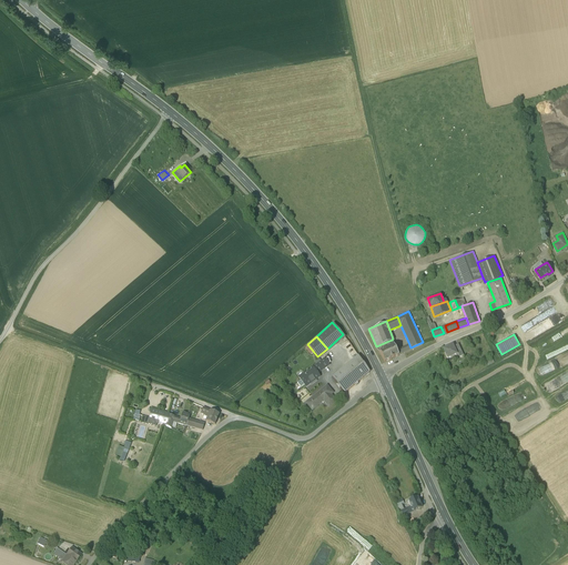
[(381,350),(385,360),(388,359),(399,353),(396,347),(392,340),(386,342),(388,346),(381,350)]
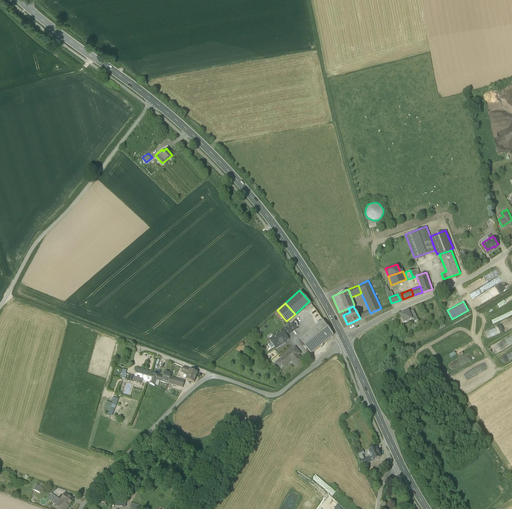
[(368,308),(360,312),(362,317),(370,313),(368,308)]
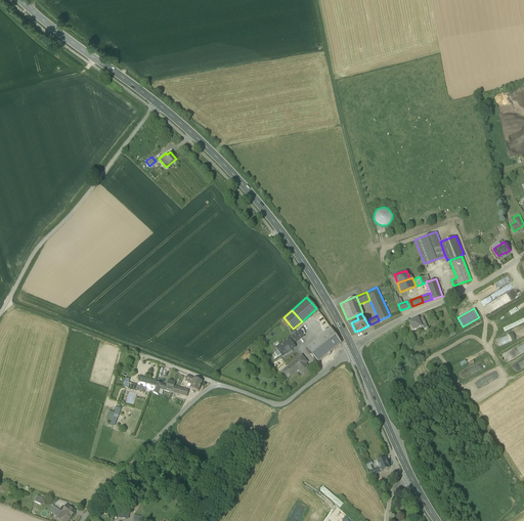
[(409,320),(413,329),(422,324),(421,323),(419,319),(418,316),(409,320)]
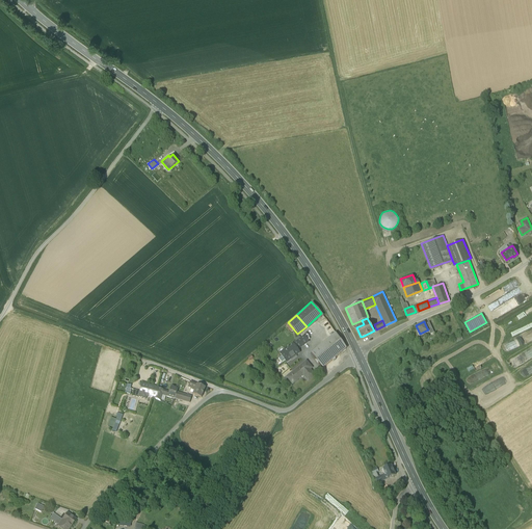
[(428,328),(430,333),(434,331),(430,322),(425,324),(427,328),(428,328)]
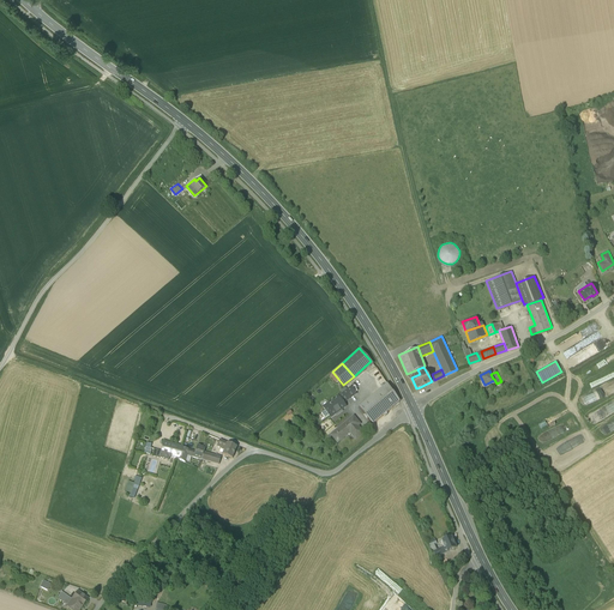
[(359,408),(373,423),(399,399),(389,380),(359,408)]
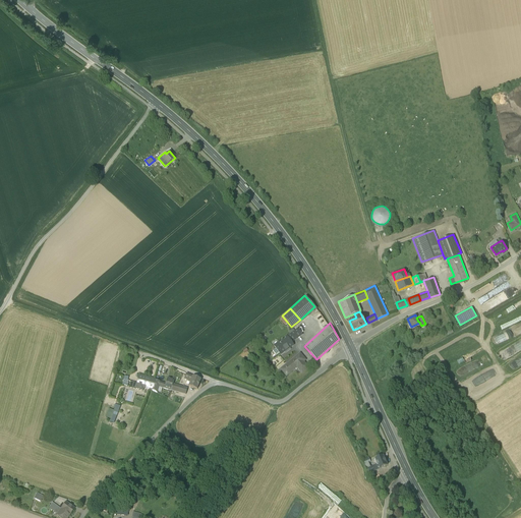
[(287,335),(291,340),(301,333),(297,327),(287,335)]
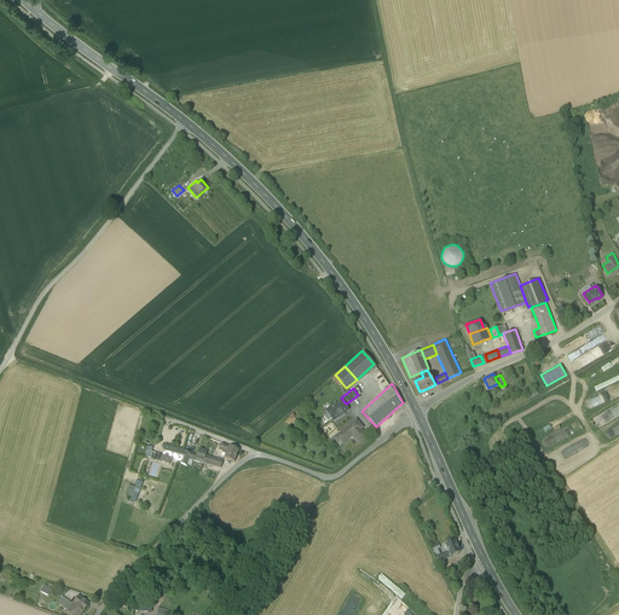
[(331,416),(334,418),(348,407),(346,404),(341,398),(327,408),(328,411),(331,416)]
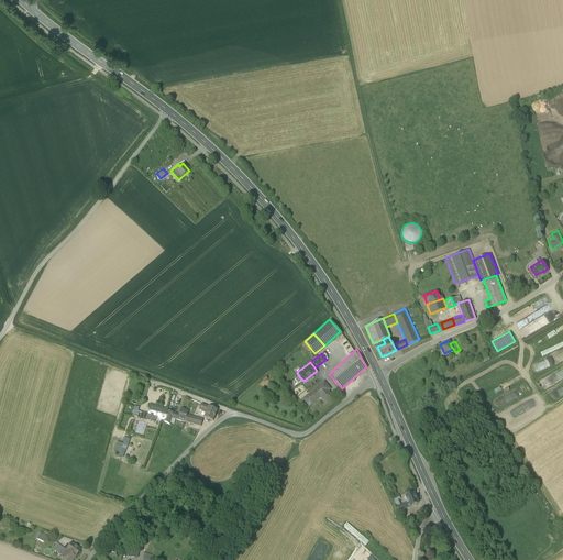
[(305,397),(310,404),(321,394),(327,401),(333,395),(329,390),(326,386),(328,384),(326,381),(305,397)]
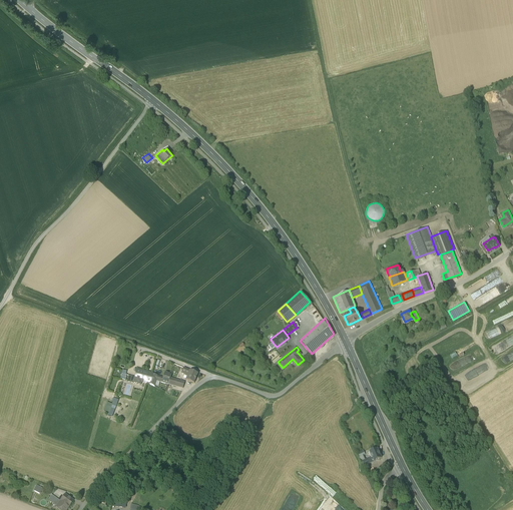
[(141,379),(149,382),(151,372),(152,371),(137,368),(134,381),(140,382),(141,379)]
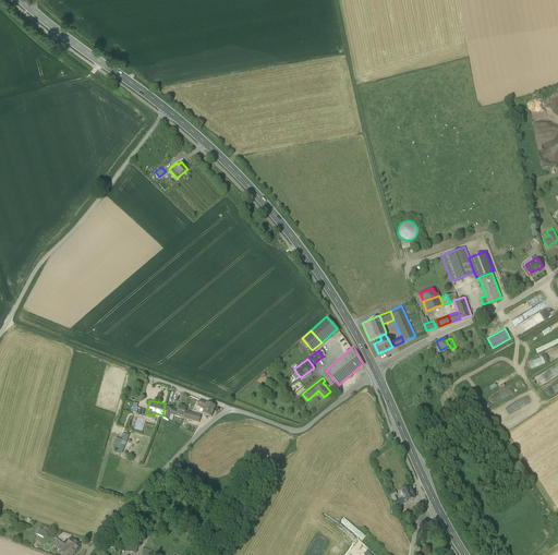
[(203,411),(211,414),(216,405),(207,400),(205,405),(203,411)]
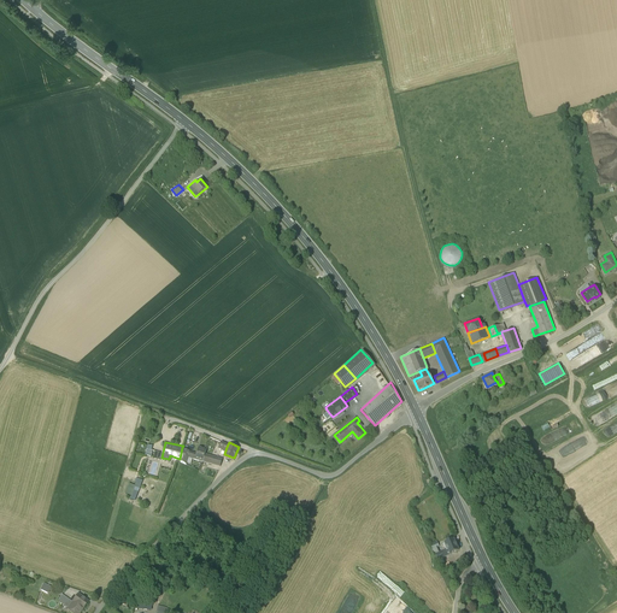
[(197,451),(182,447),(180,459),(186,461),(188,455),(203,459),(205,452),(206,447),(199,444),(197,451)]
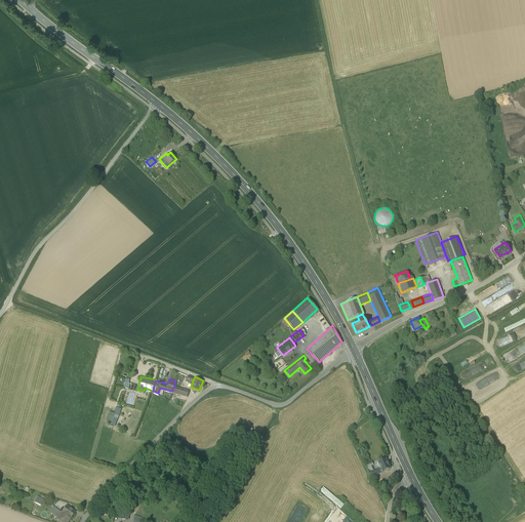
[(481,402),(506,386),(501,379),(478,396),(481,402)]
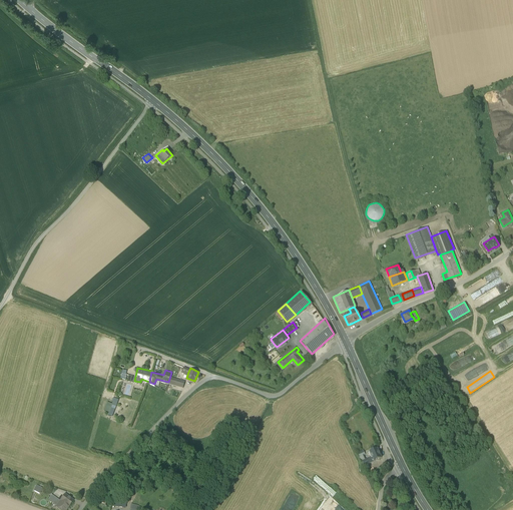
[(168,382),(183,386),(185,380),(170,376),(168,382)]
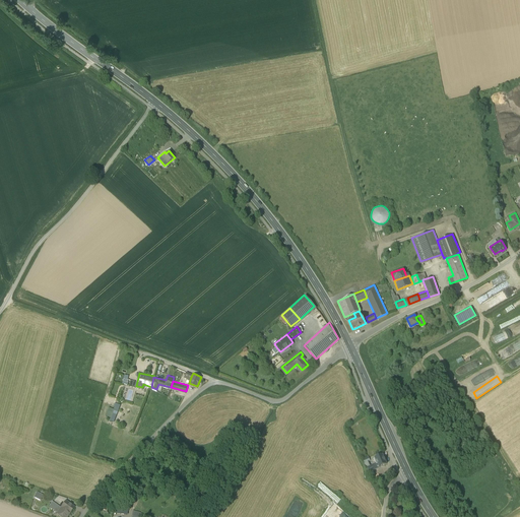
[(116,421),(120,402),(115,400),(114,406),(109,405),(107,413),(111,415),(110,418),(116,421)]
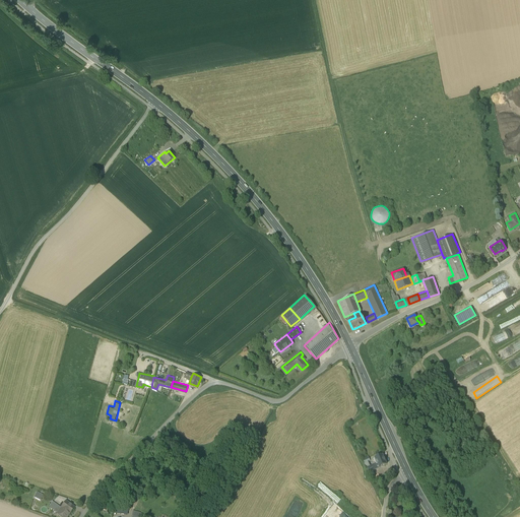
[(376,462),(378,466),(386,462),(382,453),(374,456),(376,461),(376,462)]
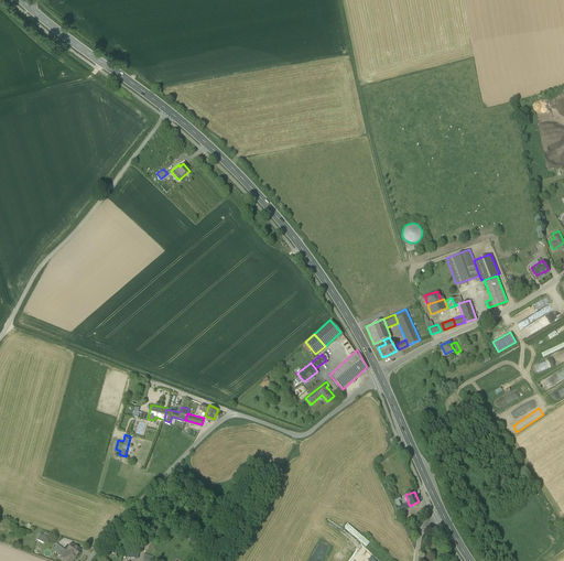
[(53,547),(62,553),(66,549),(56,541),(53,547)]
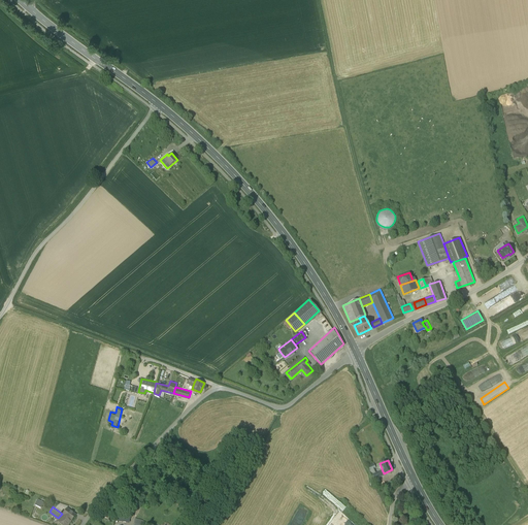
[(75,514),(68,507),(63,515),(70,520),(75,514)]
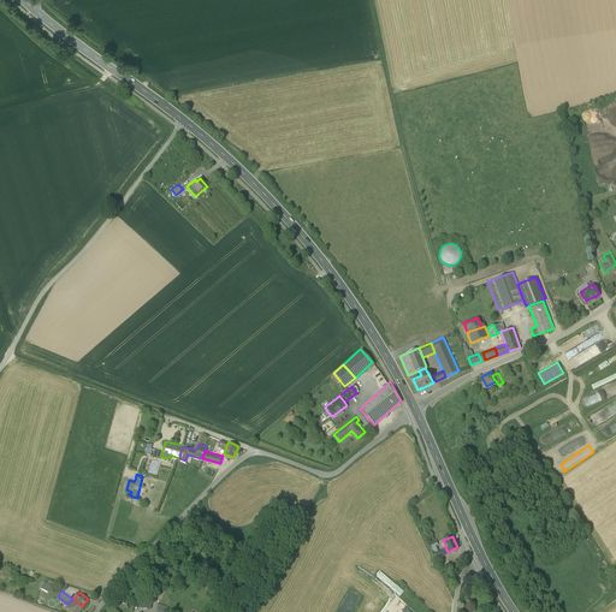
[(72,599),(67,604),(78,611),(82,606),(73,600),(72,599)]
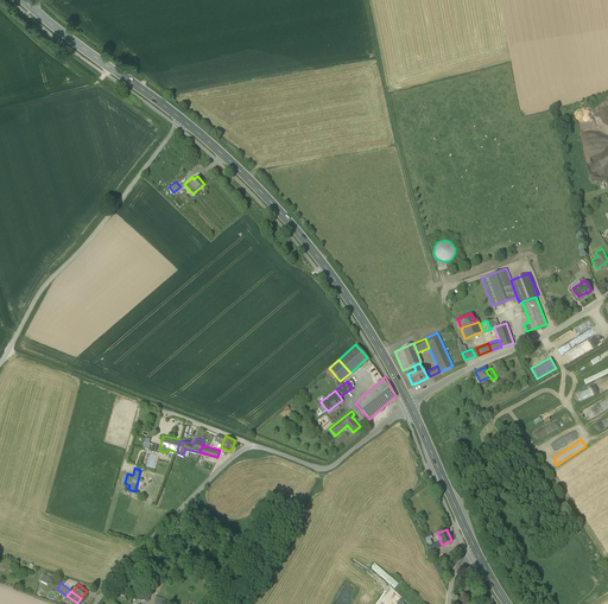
[(406,603),(394,593),(392,592),(381,603),(406,603)]
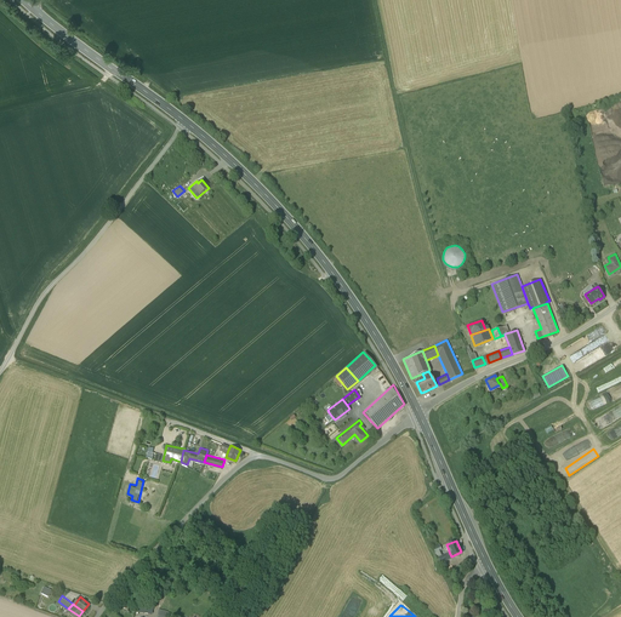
[(159,606),(155,616),(165,616),(167,609),(159,606)]
